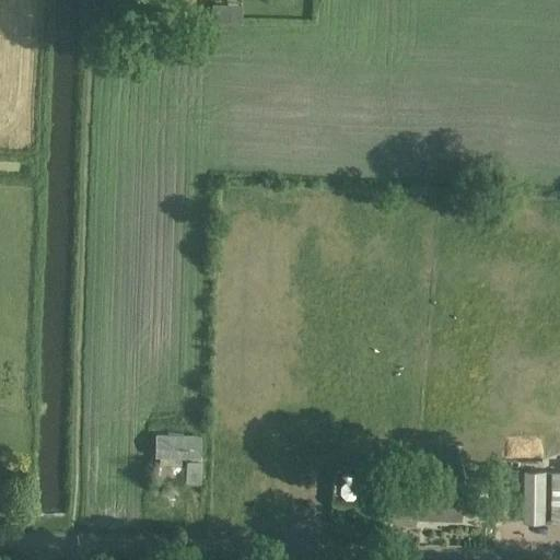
[(200,435),(155,433),(155,455),(183,456),(183,455),(200,456),(200,435)]
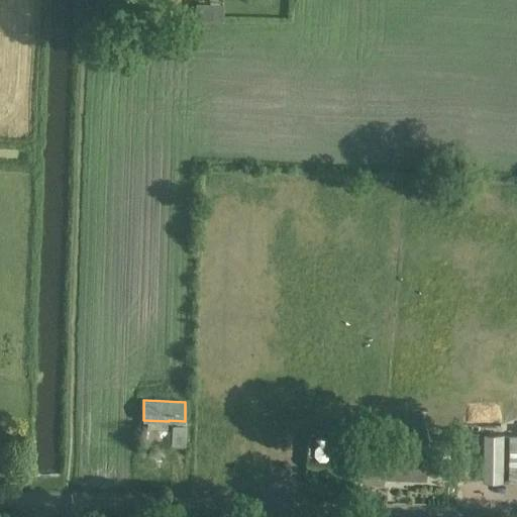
[(187,445),(187,424),(147,423),(147,442),(171,442),(171,445),(187,445)]
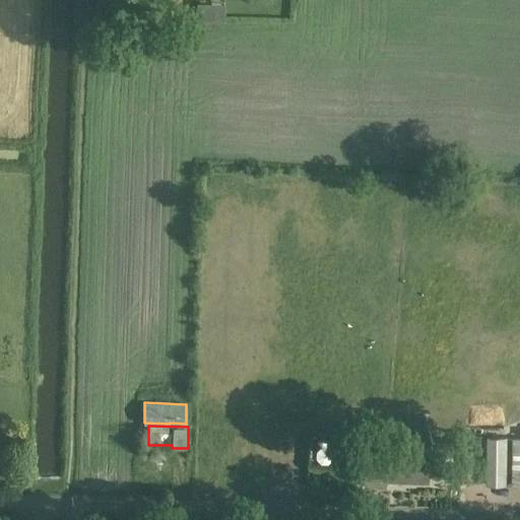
[(488,437),(486,485),(507,485),(507,438),(488,437)]
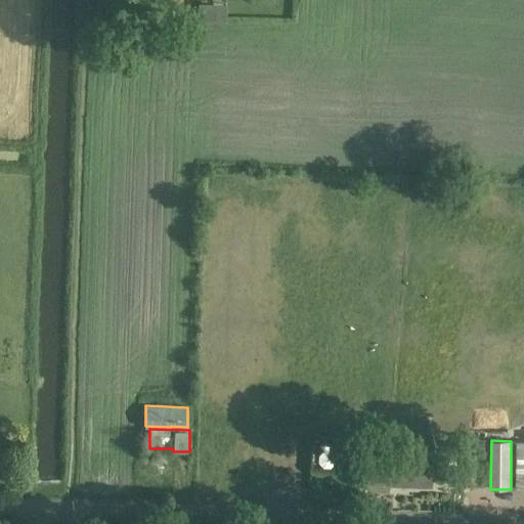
[(367,491),(388,492),(388,486),(431,487),(432,451),(368,449),(367,491)]
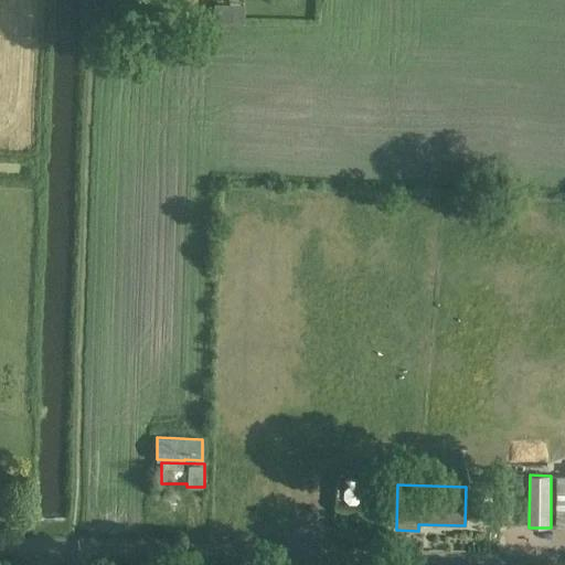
[(469,494),(469,519),(488,520),(488,496),(469,494)]
